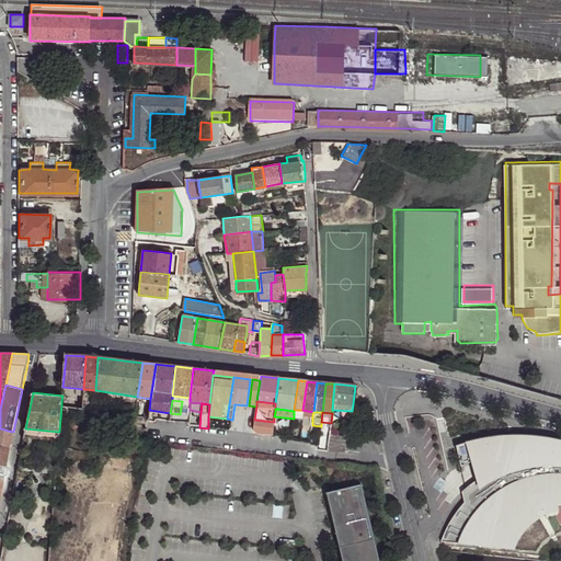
[(255,434),(272,436),(274,422),(254,420),(252,431),(255,434)]
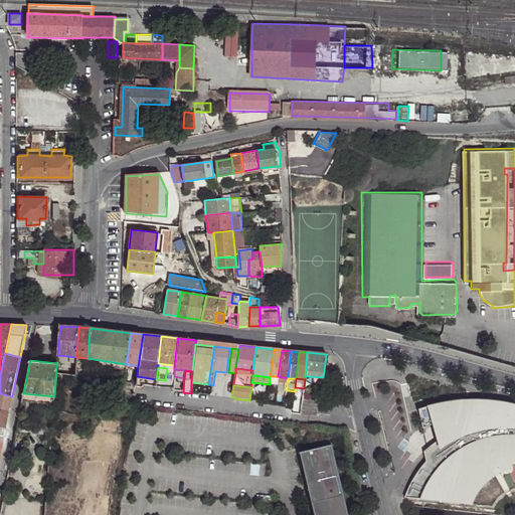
[(12,396),(0,393),(0,410),(9,412),(12,396)]
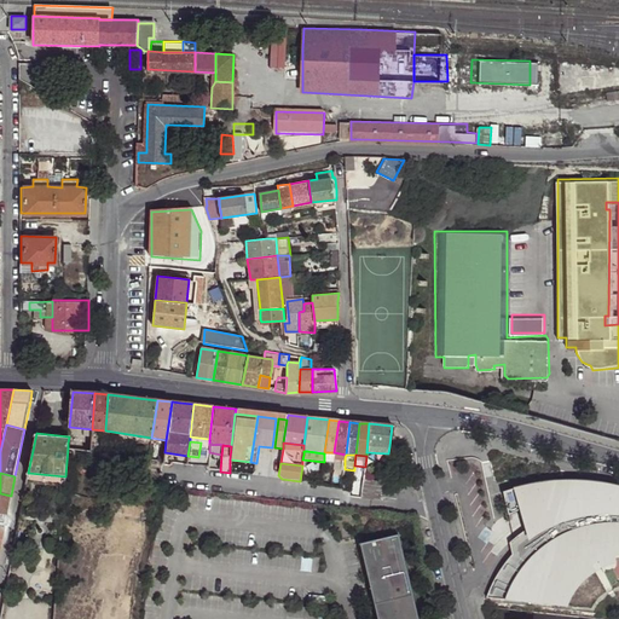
[(28,473),(25,481),(65,485),(65,476),(28,473)]
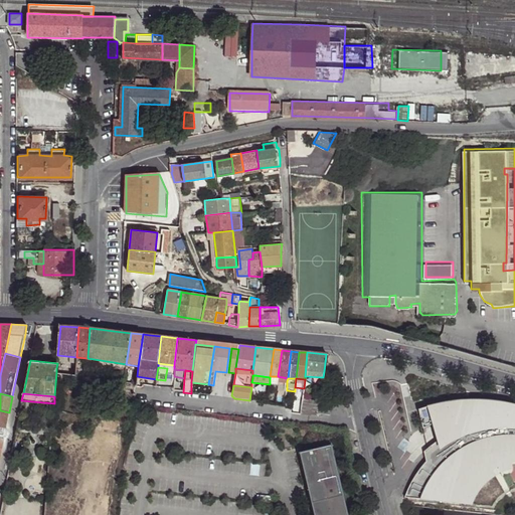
[(304,395),(302,409),(309,410),(312,396),(304,395)]
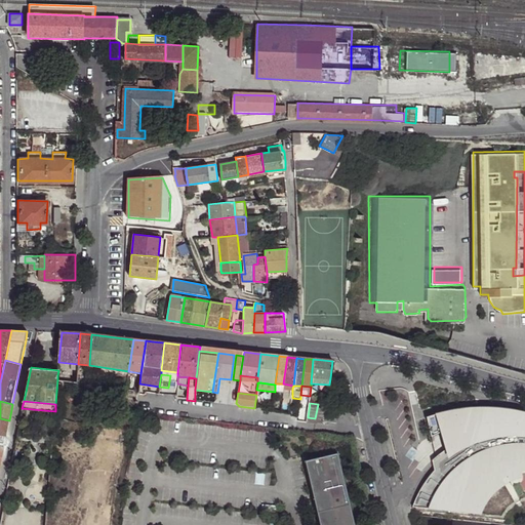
[(315,418),(314,423),(322,425),(326,405),(318,404),(315,418)]
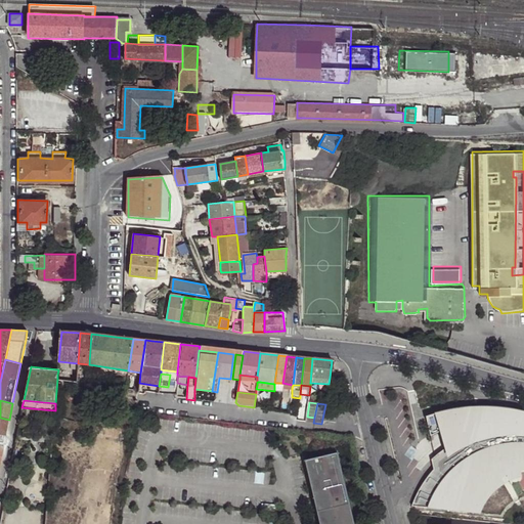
[(448,410),(423,418),(428,437),(451,431),(460,445),(433,457),(441,462),(431,474),(421,490),(415,498),(411,506),(468,512),(469,507),(470,500),(475,489),(480,481),(487,475),(494,469),(505,465),(513,463),(522,462),(523,462),(523,413),(518,411),(480,408),(448,410)]
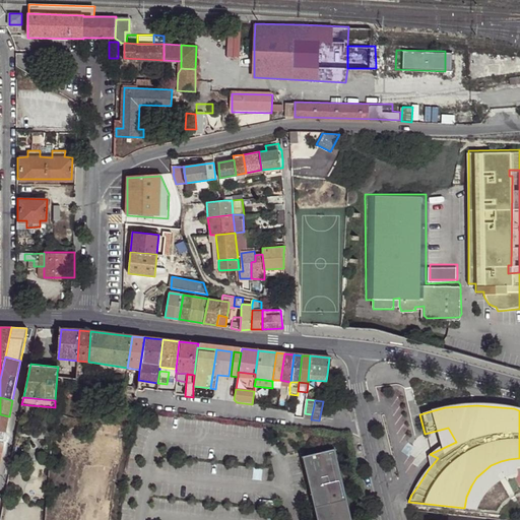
[(0,414),(0,452),(2,453),(9,416),(0,414)]
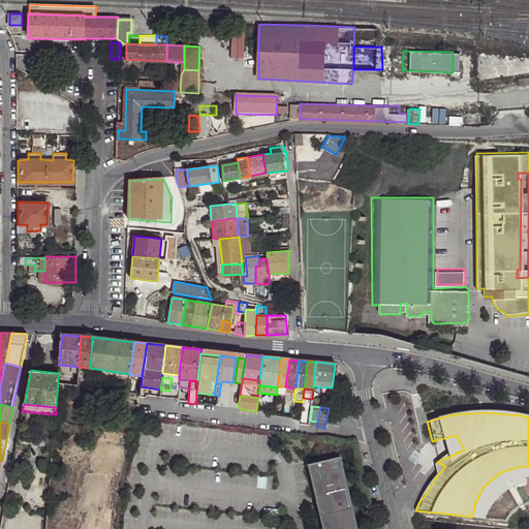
[(361,528),(343,456),(307,465),(309,465),(323,528),(361,528)]
